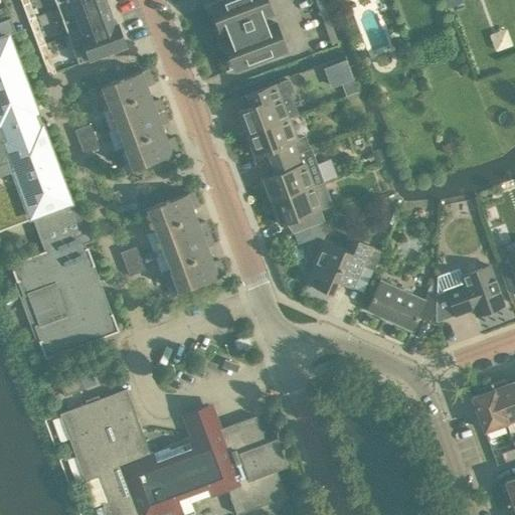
[(34,16),(30,6),(27,0),(20,0),(28,19),(34,16)]
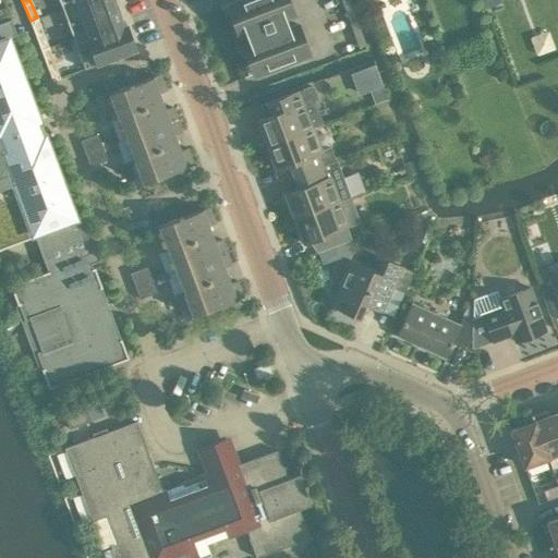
[(58,0),(62,9),(85,0),(58,0)]
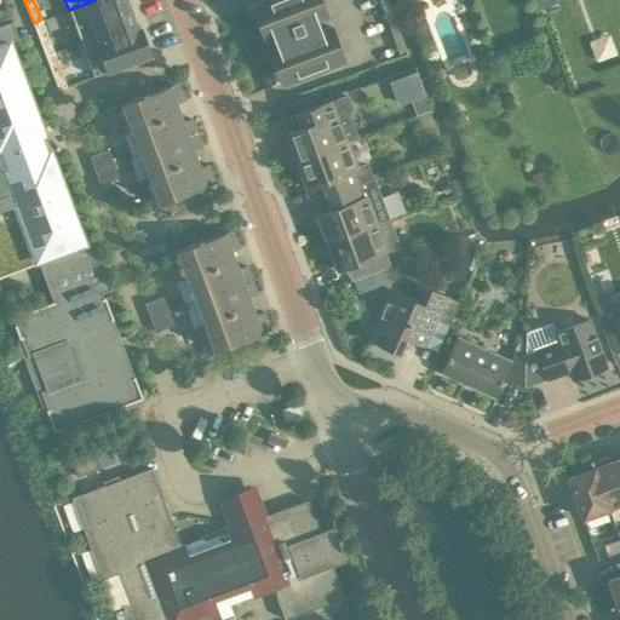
[(95,0),(69,10),(80,41),(135,21),(126,0),(95,0)]
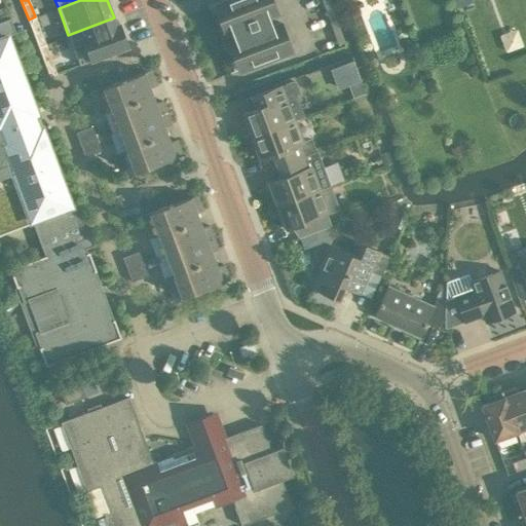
[(225,12),(218,15),(224,33),(232,30),(235,39),(228,42),(238,71),(293,49),(282,21),(272,25),(269,17),(279,13),(274,0),(226,0),(221,2),(225,12)]
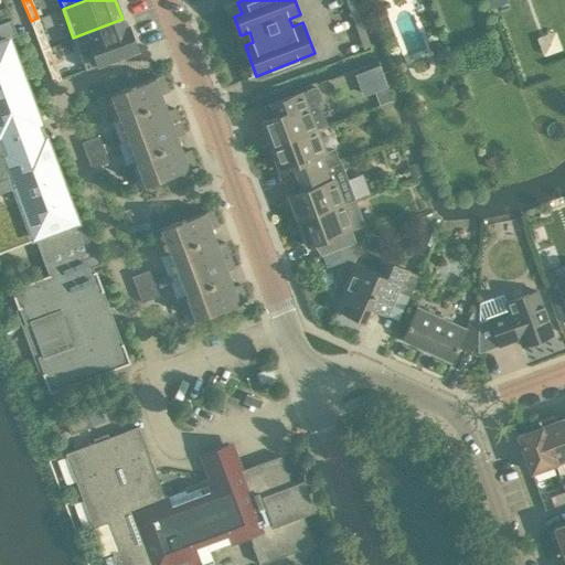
[(352,0),(345,0),(363,49),(369,46),(362,27),(352,0)]
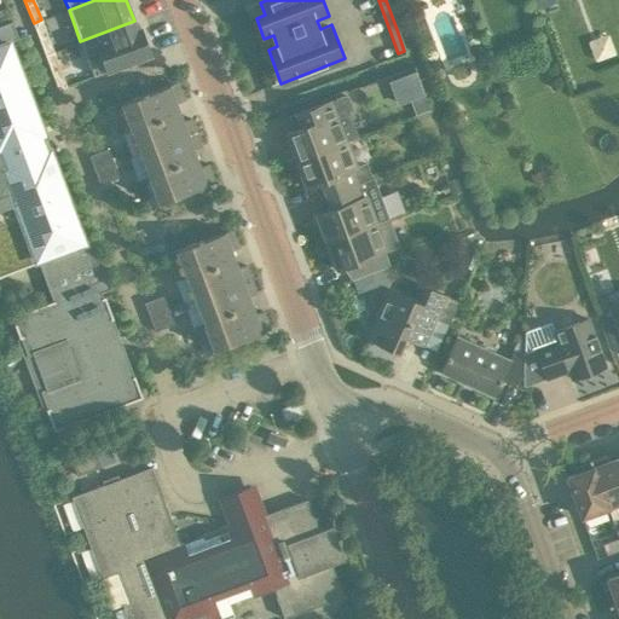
[(41,19),(34,23),(45,55),(53,51),(41,19)]
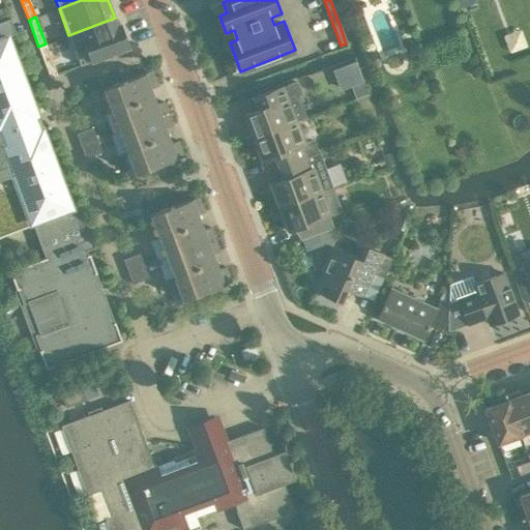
[(68,35),(80,64),(80,65),(127,48),(128,47),(128,46),(119,23),(117,24),(115,18),(68,35)]
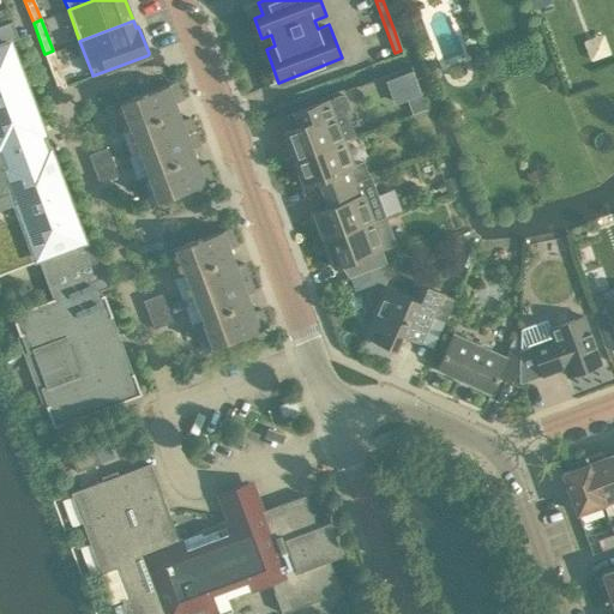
[(0,274),(37,259),(46,280),(101,258),(94,239),(82,244),(80,239),(83,238),(50,152),(49,154),(47,148),(44,149),(40,136),(42,136),(40,130),(41,130),(11,47),(8,48),(7,43),(18,40),(17,38),(11,22),(0,25),(0,274)]
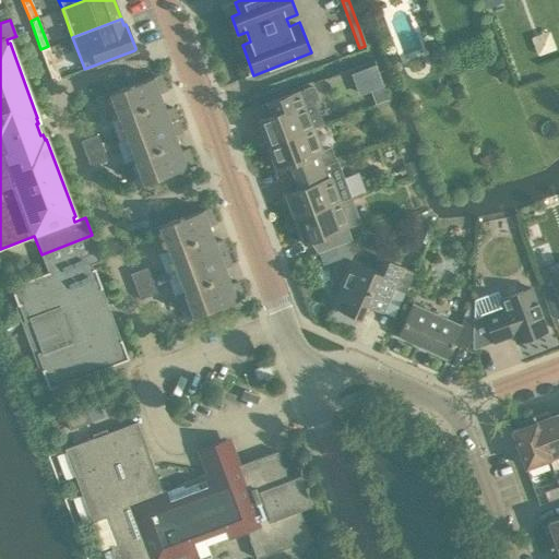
[(60,78),(48,46),(40,49),(52,81),(60,78)]
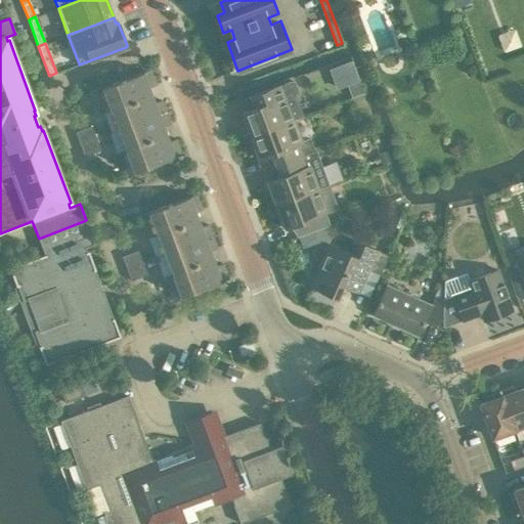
[(111,110),(119,130),(166,112),(161,100),(155,102),(147,84),(154,81),(149,70),(96,90),(104,112),(111,110)]
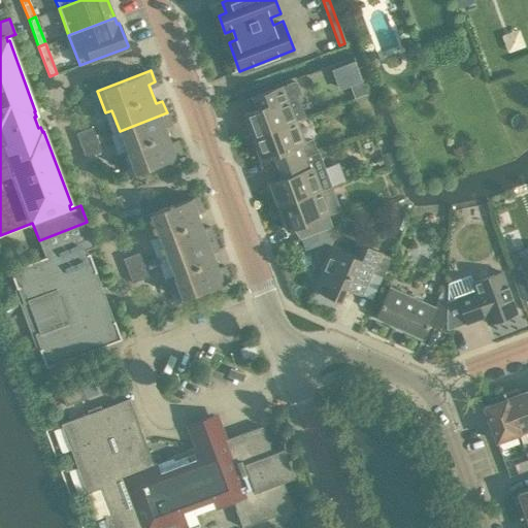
[(257,108),(244,113),(253,136),(295,121),(306,117),(297,95),(301,94),(296,81),(292,80),(253,96),(253,97),(257,108)]
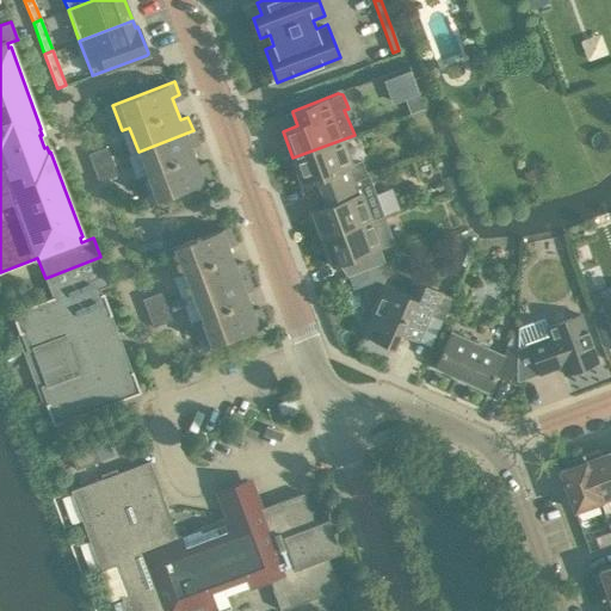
[(198,144),(193,130),(139,152),(147,174),(140,177),(149,203),(211,180),(205,162),(197,165),(191,147),(198,144)]
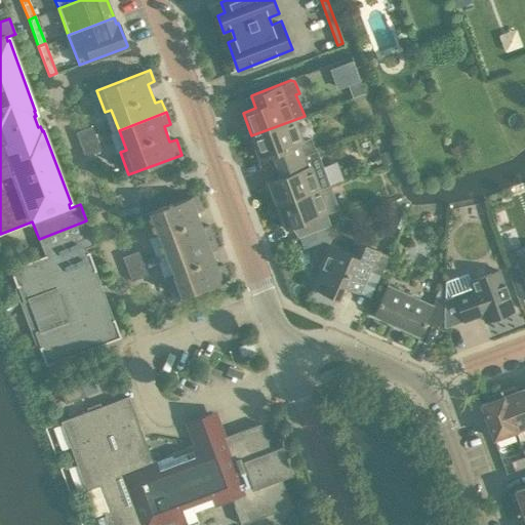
[(293,120),(251,135),(259,159),(273,154),(277,165),(316,151),(311,138),(301,142),(293,120)]
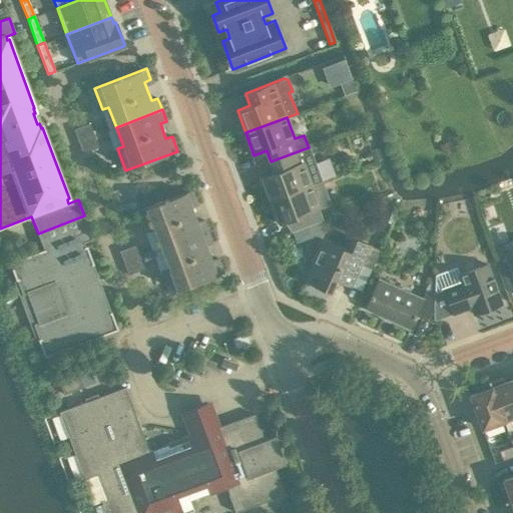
[(74,129),(78,141),(94,135),(90,123),(74,129)]
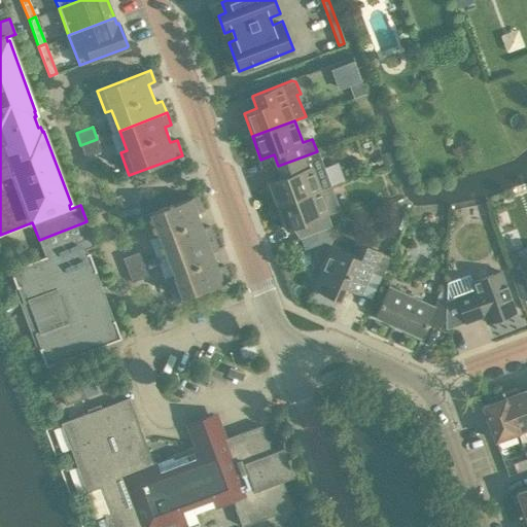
[(101,150),(97,139),(80,145),(85,156),(101,150)]
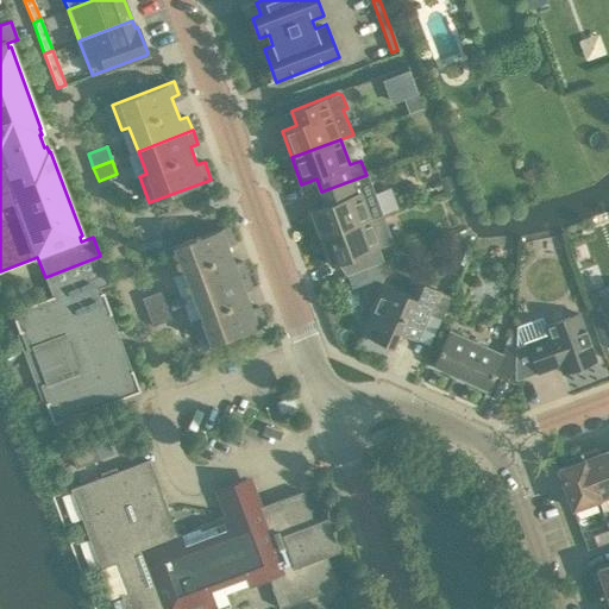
[(522,174),(526,184),(538,180),(533,169),(522,174)]
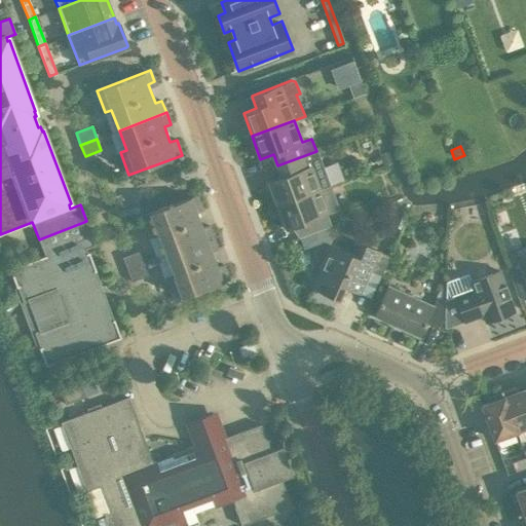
[(283,177),(269,182),(277,205),(330,186),(317,151),(316,151),(277,165),(283,177)]
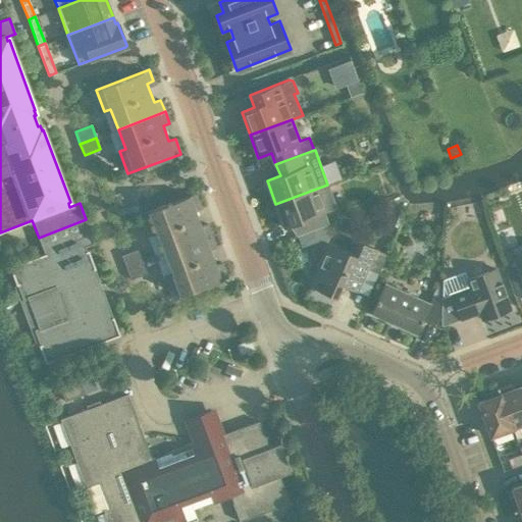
[(327,185),(275,204),(284,226),(297,222),(301,233),(327,223),(323,212),(335,207),(327,185)]
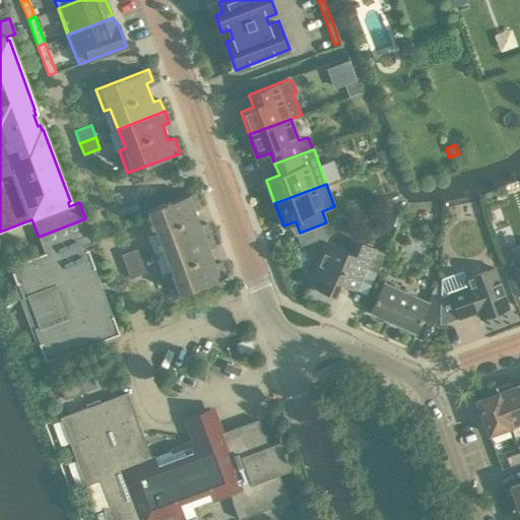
[(156,233),(164,252),(210,235),(206,222),(200,225),(194,210),(200,208),(195,193),(141,212),(150,235),(156,233)]
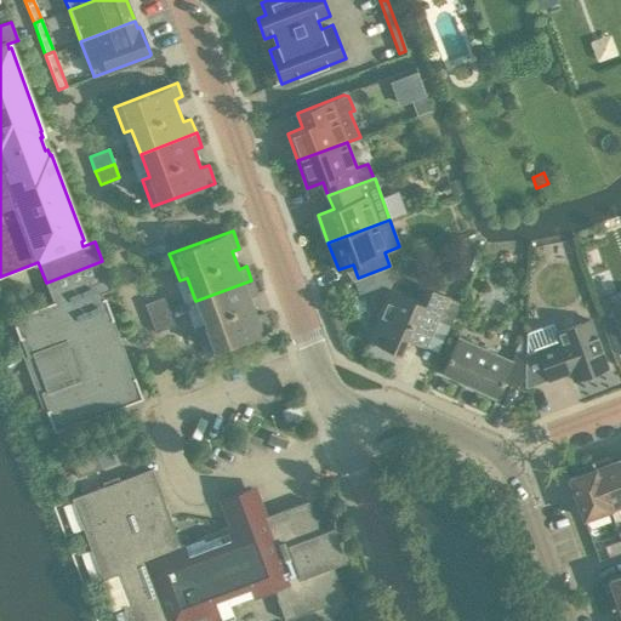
[(52,302),(11,317),(20,339),(21,339),(27,357),(34,354),(47,389),(40,392),(47,410),(46,410),(55,432),(142,398),(142,396),(135,376),(134,377),(126,359),(117,363),(108,342),(119,339),(112,320),(113,319),(104,297),(102,298),(101,294),(112,289),(104,269),(49,291),(52,302)]
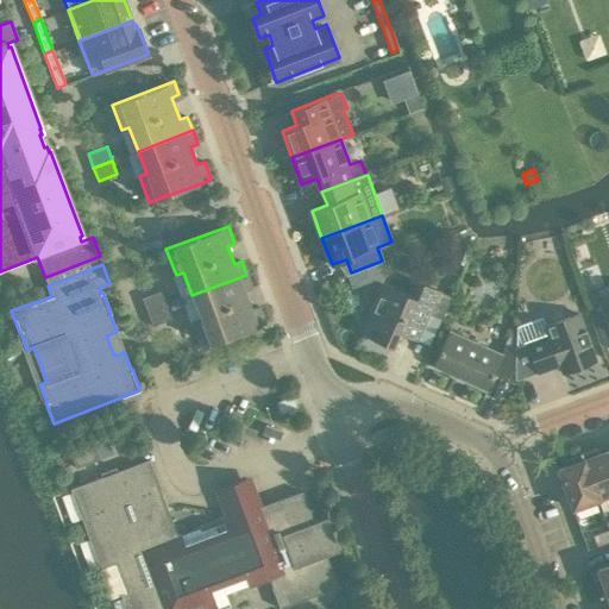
[(193,321),(202,347),(265,324),(258,306),(251,309),(244,292),(252,288),(246,275),(192,295),(201,319),(193,321)]
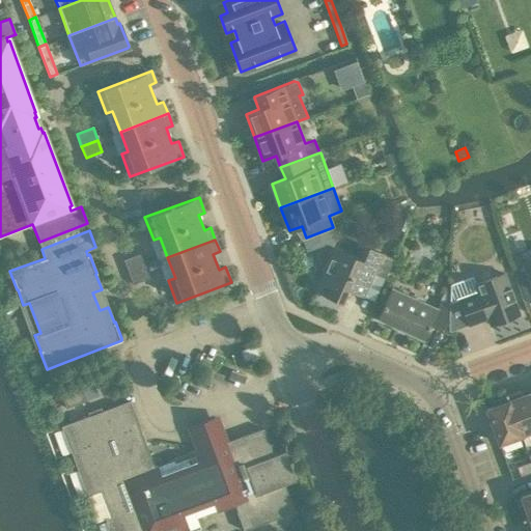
[(336,250),(317,291),(319,292),(319,296),(331,298),(340,302),(346,288),(363,296),(373,273),(385,278),(392,261),(381,256),(382,254),(364,246),(358,259),(336,250)]
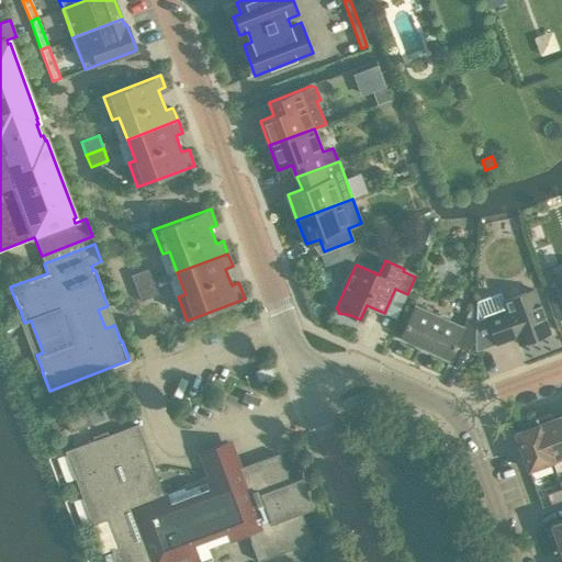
[(131,274),(136,288),(154,281),(148,268),(131,274)]
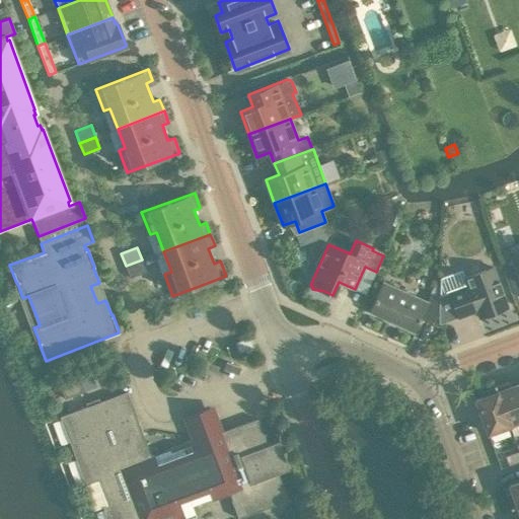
[(518,250),(510,254),(518,280),(518,250)]
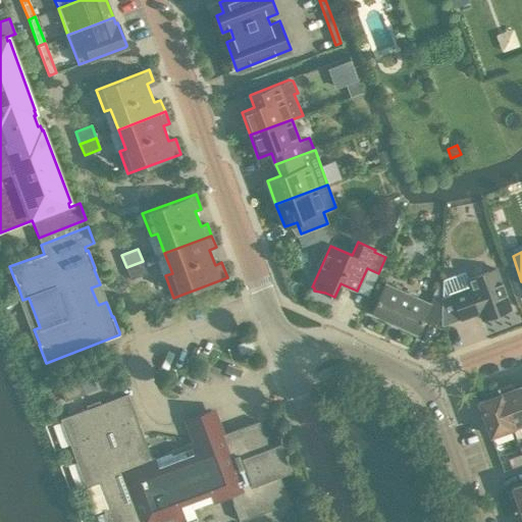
[(147,273),(143,261),(126,267),(131,279),(147,273)]
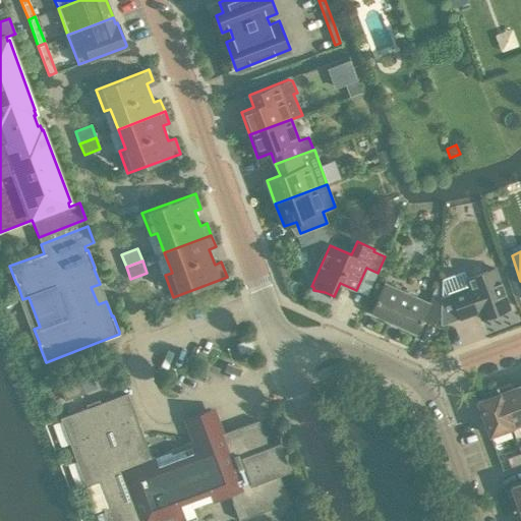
[(441,310),(440,323),(441,325),(460,317),(460,319),(478,312),(481,319),(510,308),(495,269),(466,279),(463,271),(441,279),(441,284),(441,297),(441,310)]
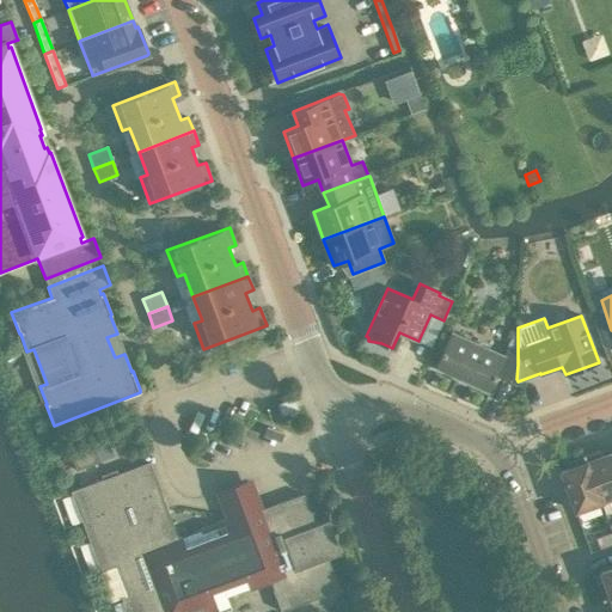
[(451,332),(435,367),(489,391),(496,377),(509,383),(518,365),(518,349),(518,334),(514,332),(508,346),(503,356),(451,332)]
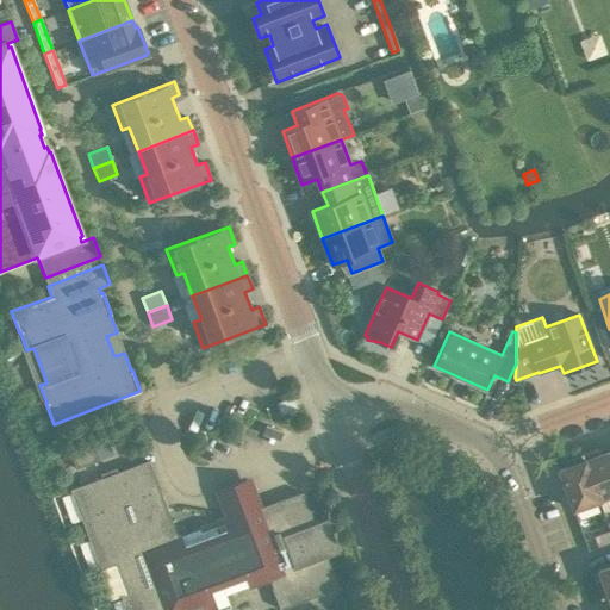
[(277,403),(281,415),(297,409),(293,397),(277,403)]
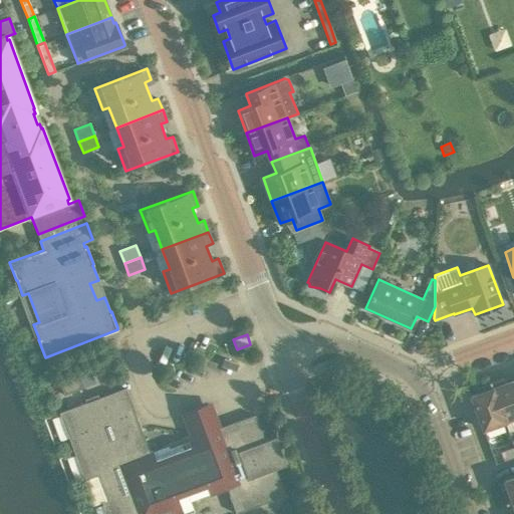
[(77,372),(58,379),(64,396),(83,389),(77,372)]
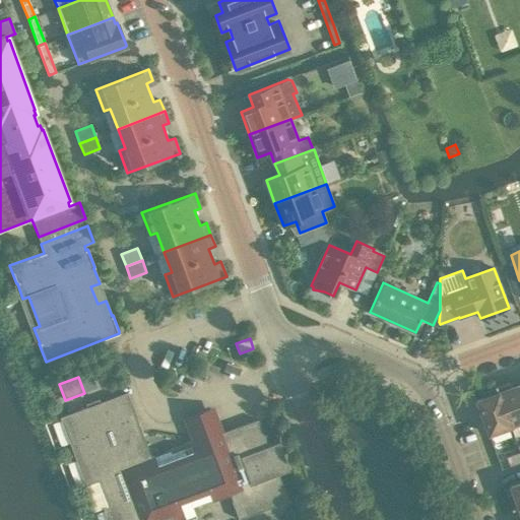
[(496,386),(510,426),(514,438),(519,435),(519,390),(518,385),(511,387),(510,383),(510,382),(497,387),(496,386)]
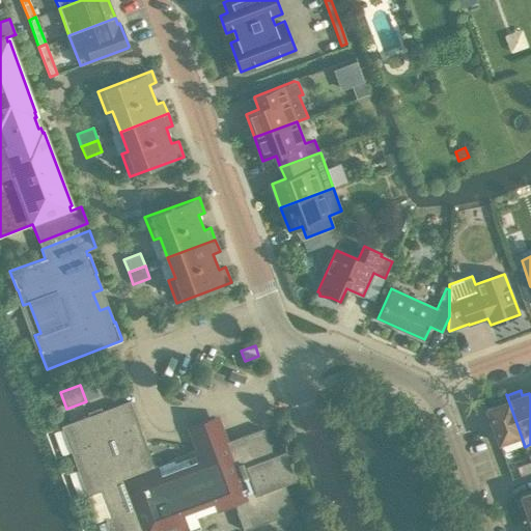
[(486,409),(499,443),(501,443),(521,436),(521,435),(506,394),(505,395),(492,400),(492,401),(494,406),(486,409)]
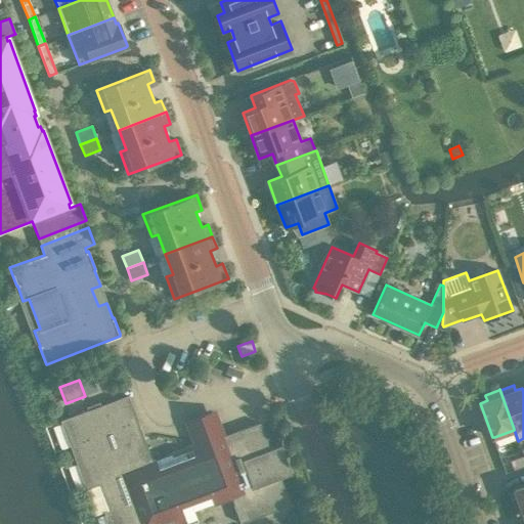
[(71,417),(60,421),(86,489),(96,515),(103,512),(108,523),(199,523),(200,523),(193,510),(230,496),(241,523),(290,505),(291,505),(280,478),(292,474),(281,445),(270,449),(260,423),(225,436),(223,429),(222,428),(216,409),(184,421),(191,440),(194,447),(154,463),(128,395),(71,417)]
